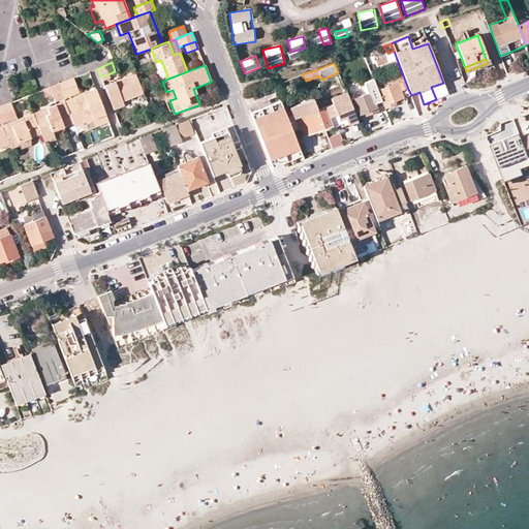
[(103,86),(113,110),(123,105),(122,101),(143,93),(141,89),(134,73),(103,86)]
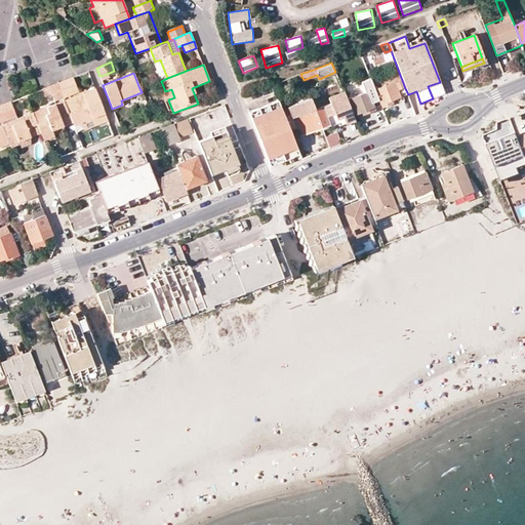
[(405,88),(400,75),(374,85),(384,109),(395,105),(393,101),(403,97),(401,89),(405,88)]
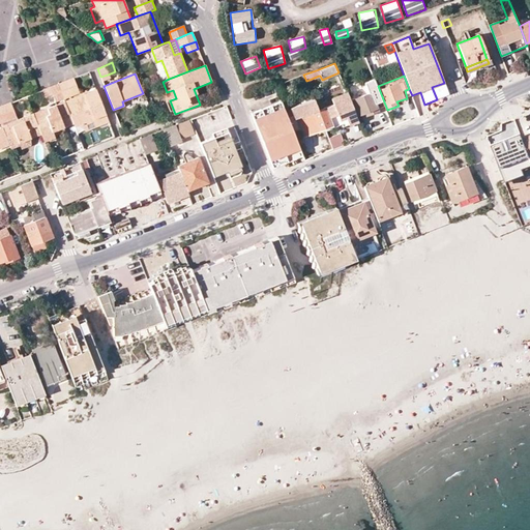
[(79,92),(74,78),(70,79),(66,81),(71,94),(79,92)]
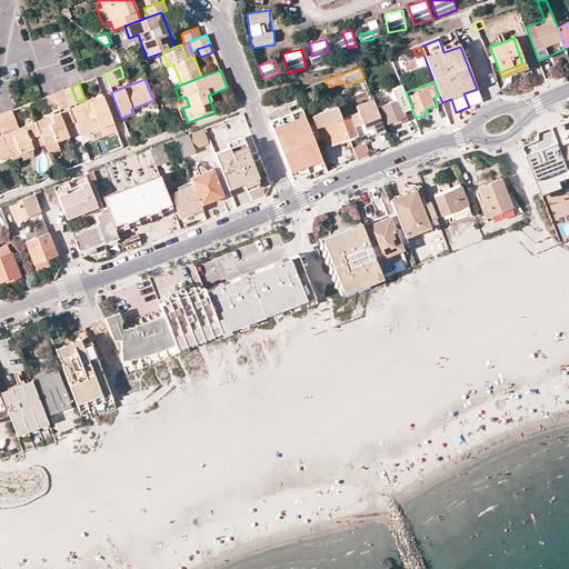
[(77,101),(71,87),(62,90),(68,105),(77,101)]
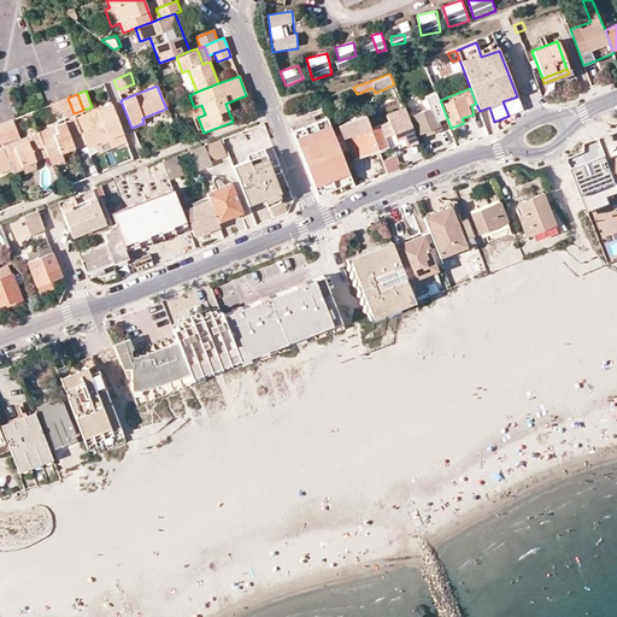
[(522,111),(517,97),(503,101),(509,116),(522,111)]
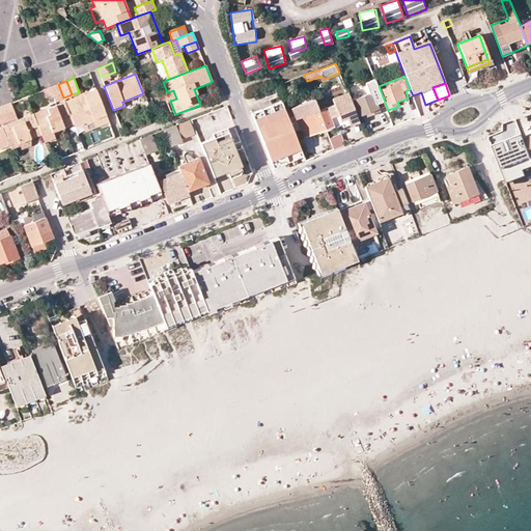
[(58,84),(49,87),(52,94),(55,102),(63,99),(63,98),(58,84)]
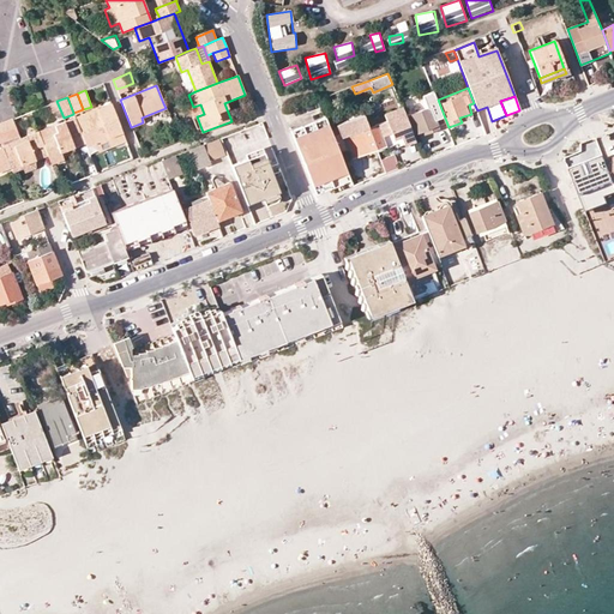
[(317,101),(320,107),(327,104),(324,97),(317,101)]
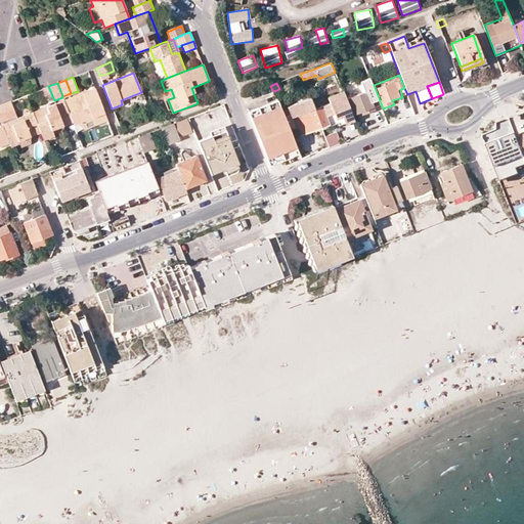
[(48,86),(41,89),(44,96),(51,93),(48,86)]
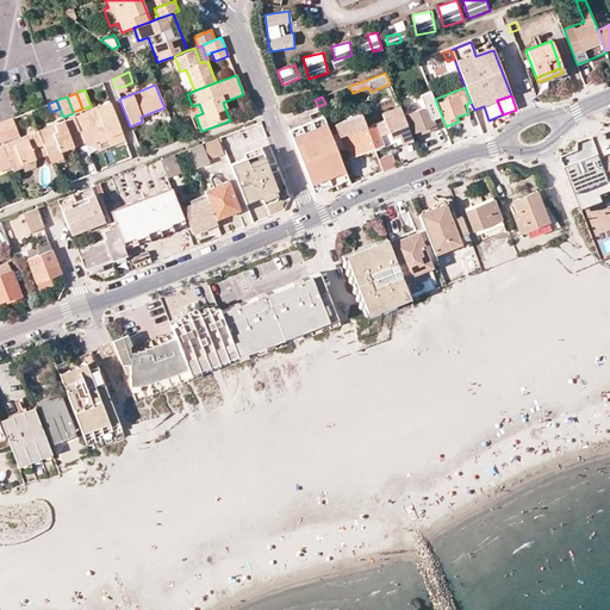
[(79,113),(74,116),(85,142),(85,143),(91,139),(107,135),(111,138),(123,134),(110,101),(92,109),(94,114),(85,118),(79,113)]
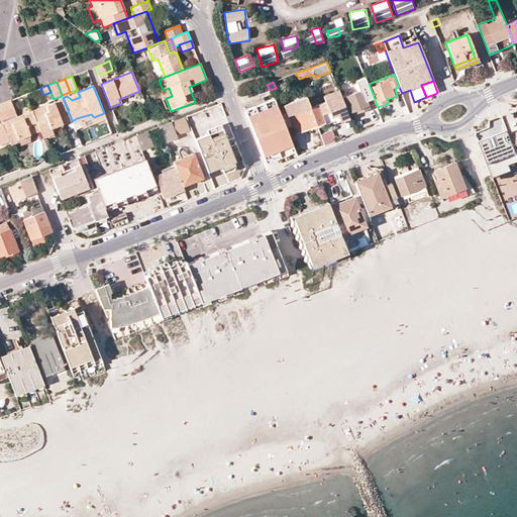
[(340,98),(346,113),(354,110),(355,113),(369,108),(367,103),(371,102),(366,88),(340,98)]
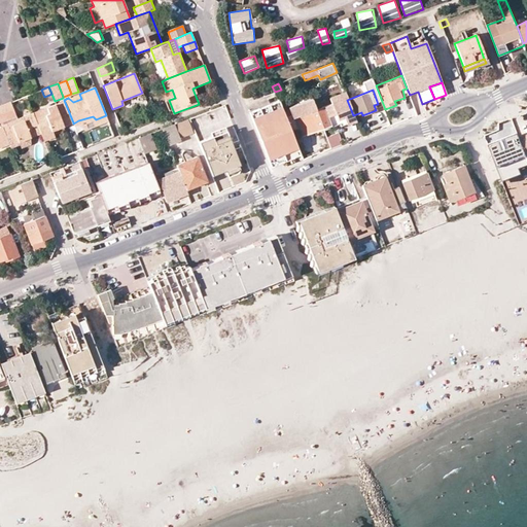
[(315,109),(322,128),(339,121),(354,116),(353,115),(347,100),(344,92),(328,98),(330,103),(315,109)]
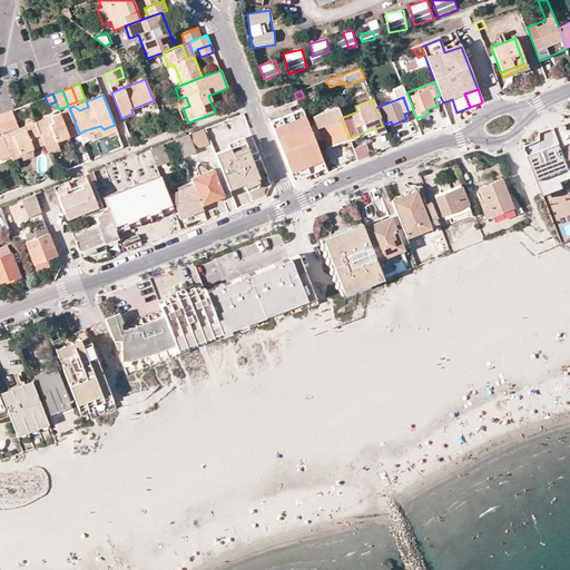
[(336,107),(312,116),(324,148),(349,138),(341,118),(336,107)]
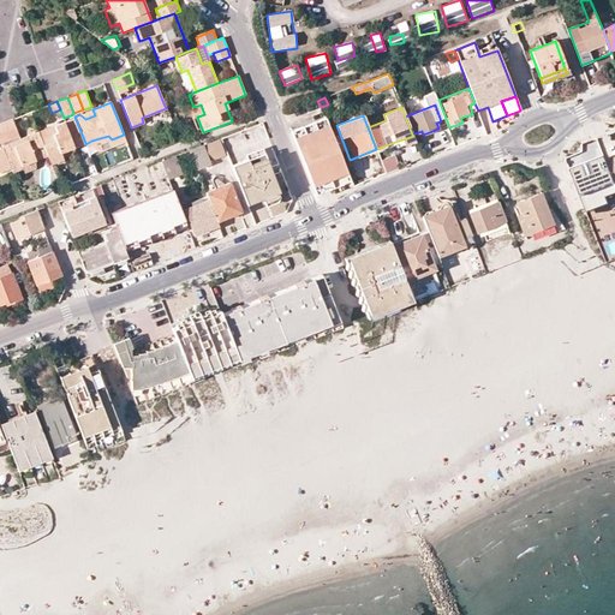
[(85,143),(75,117),(39,131),(48,155),(52,165),(64,160),(60,153),(85,143)]
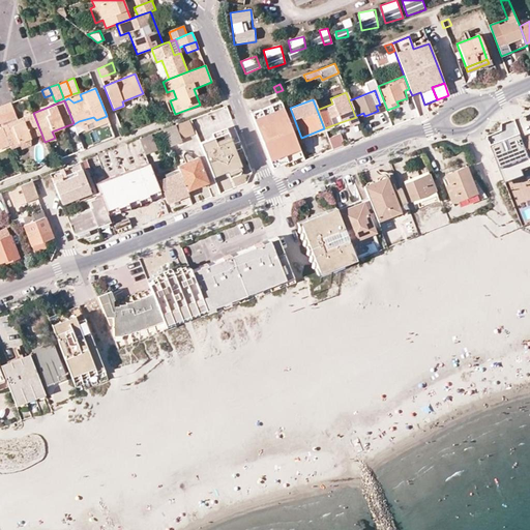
[(3,105),(8,120),(16,117),(9,102),(8,104),(3,105)]
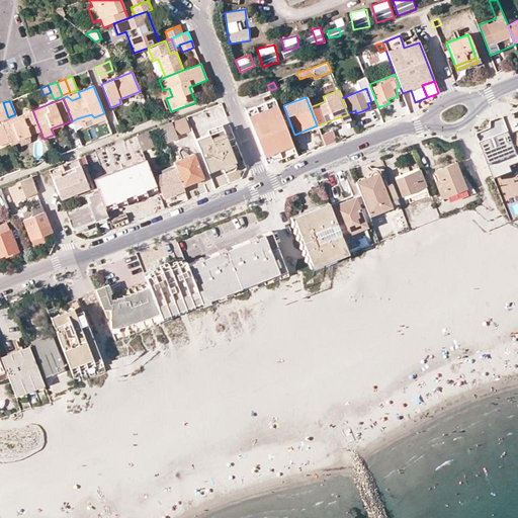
[(274,100),(246,111),(267,164),(295,152),(274,100)]
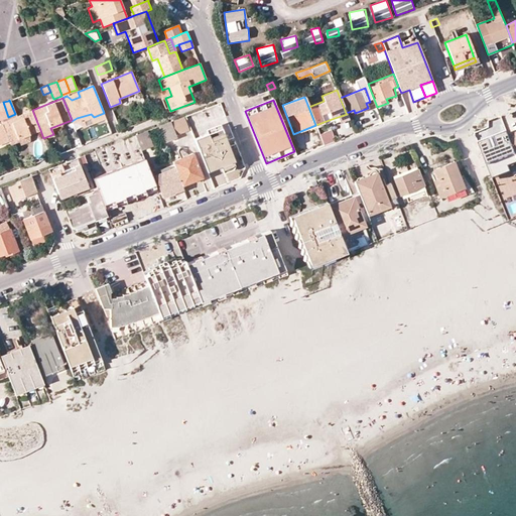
[(0,103),(0,117),(1,119),(8,117),(3,102),(0,103)]
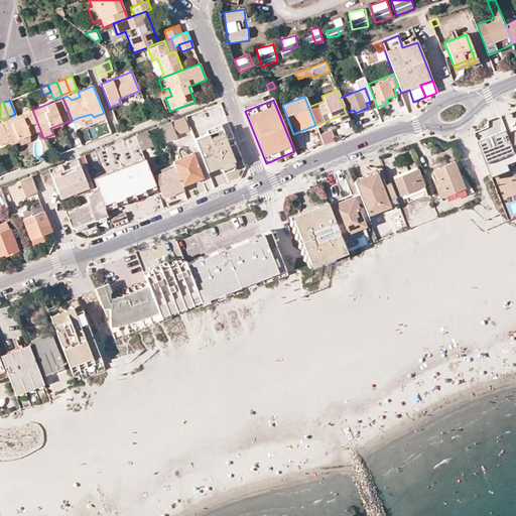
[(40,130),(32,110),(1,121),(2,124),(9,140),(10,145),(18,141),(17,139),(28,135),(40,130)]
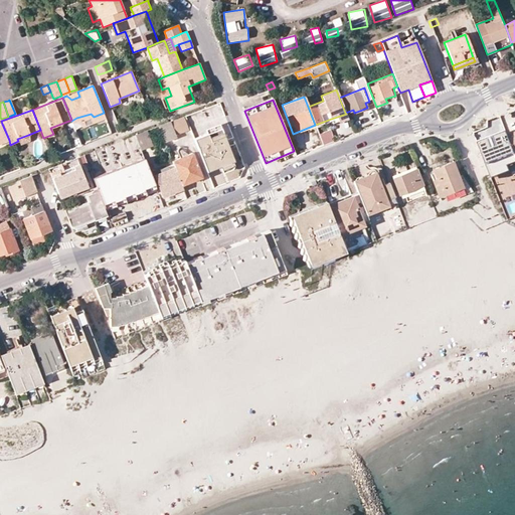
[(201,110),(192,116),(198,124),(207,118),(201,110)]
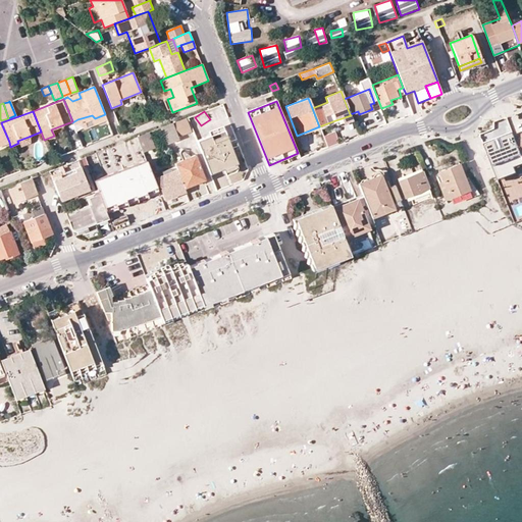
[(81,126),(106,117),(105,114),(95,118),(92,115),(77,119),(81,126)]
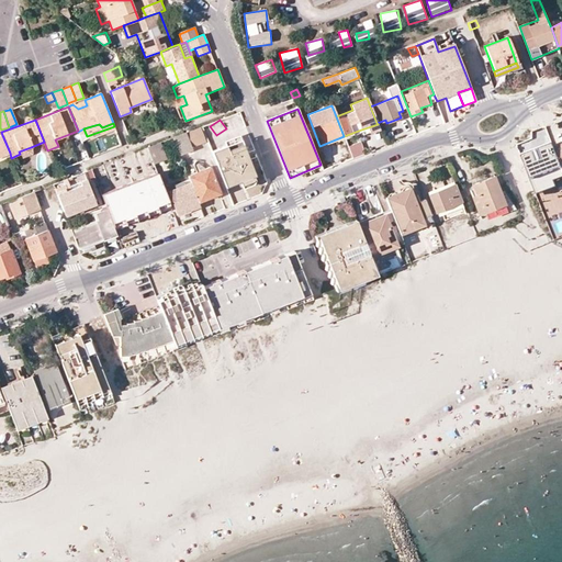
[(378,124),(361,130),(362,134),(379,127),(378,124)]
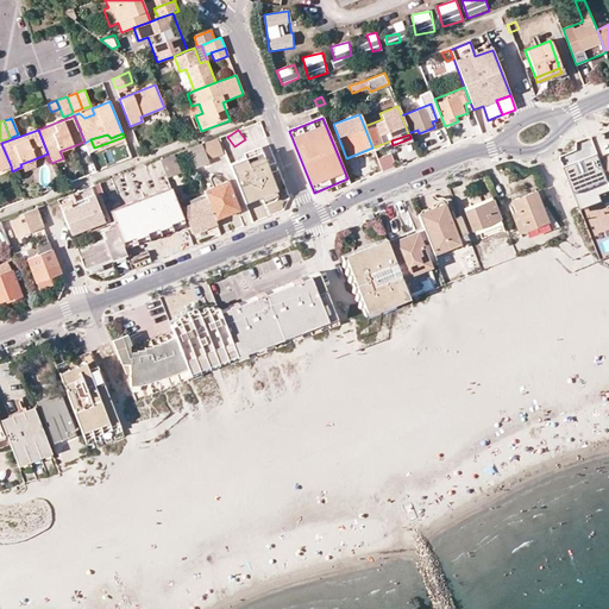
[(187,150),(194,167),(223,155),(215,138),(187,150)]
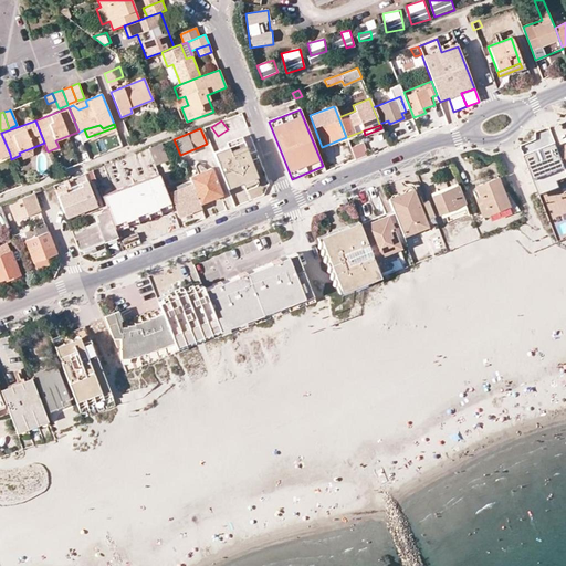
[(0,157),(10,154),(2,136),(0,136),(0,157)]
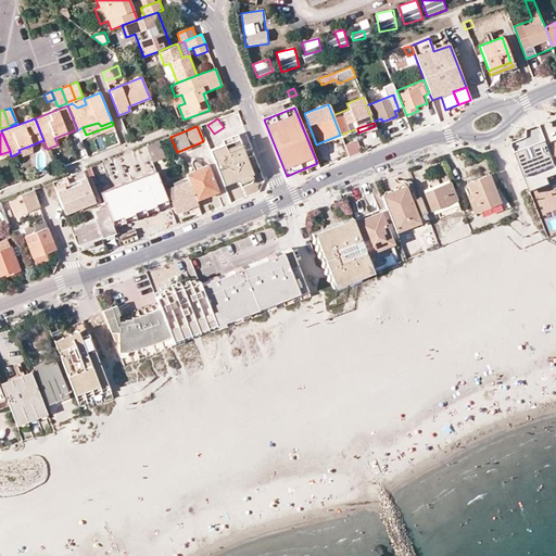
[(243,151),(238,138),(209,149),(217,173),(223,185),(252,173),(245,158),(241,160),(239,153),(243,151)]
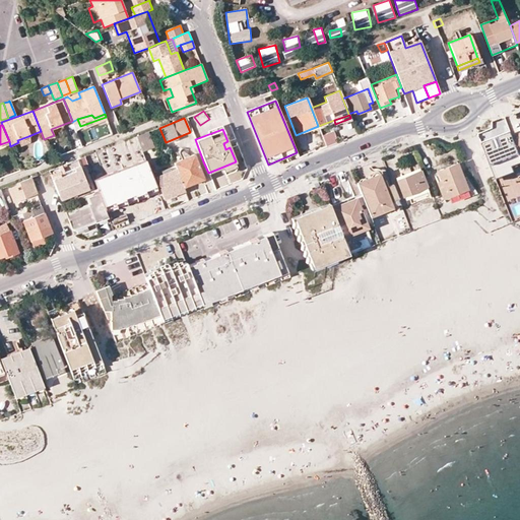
[(333,131),(322,136),(326,146),(337,142),(333,131)]
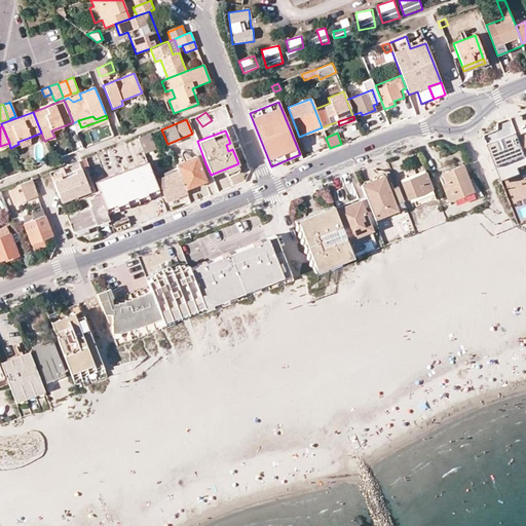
[(137,139),(143,153),(154,148),(149,134),(137,139)]
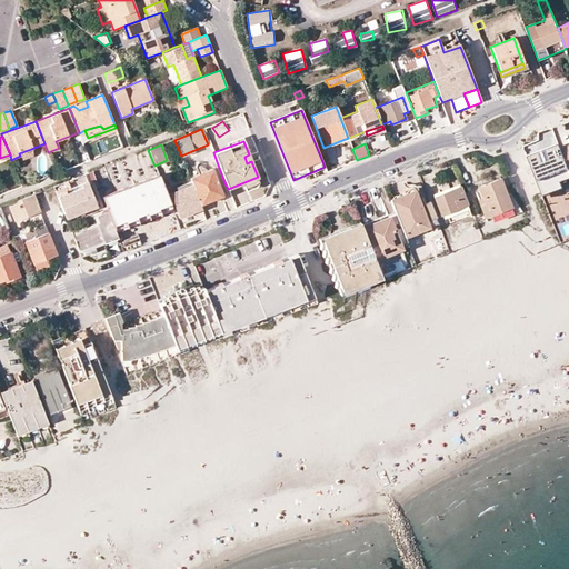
[(568,178),(568,172),(560,149),(558,145),(528,157),(542,196),(561,188),(559,182),(568,178)]
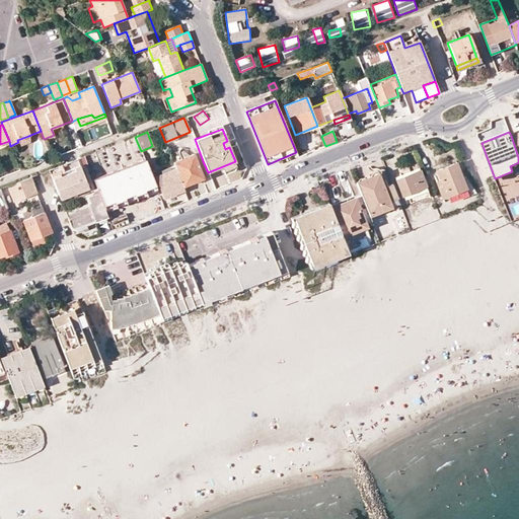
[(30,142),(28,136),(17,140),(18,142),(21,145),(30,142)]
